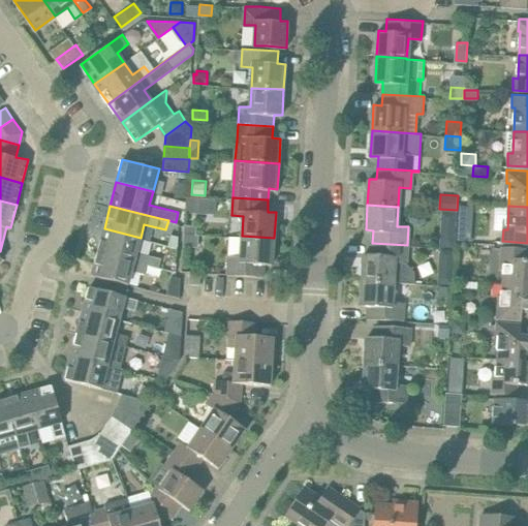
[(197,233),(197,224),(185,223),(184,233),(197,233)]
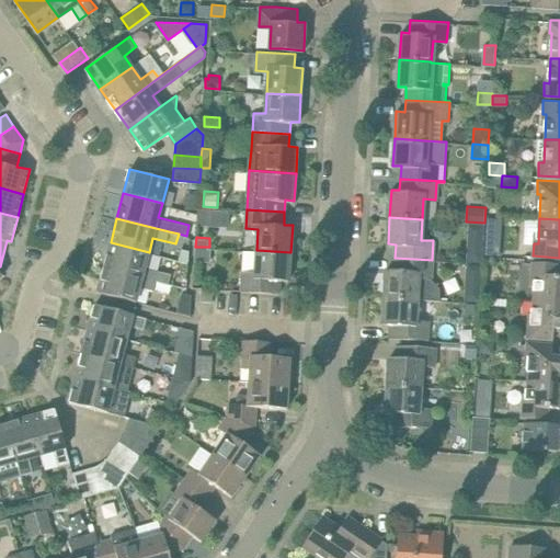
[(104,266),(157,280),(173,284),(174,277),(171,273),(145,266),(149,252),(111,242),(104,266)]
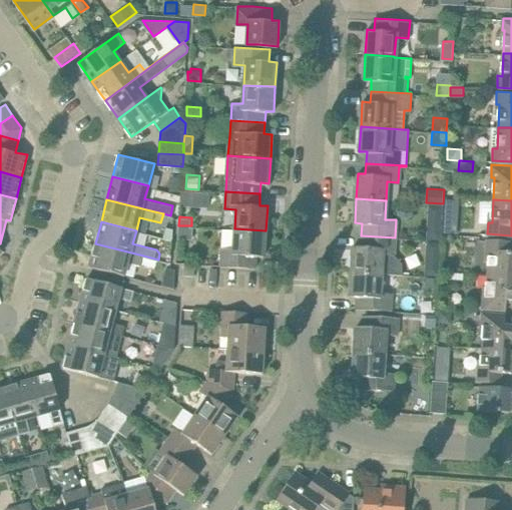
[(444,222),(443,232),(457,233),(457,222),(444,222)]
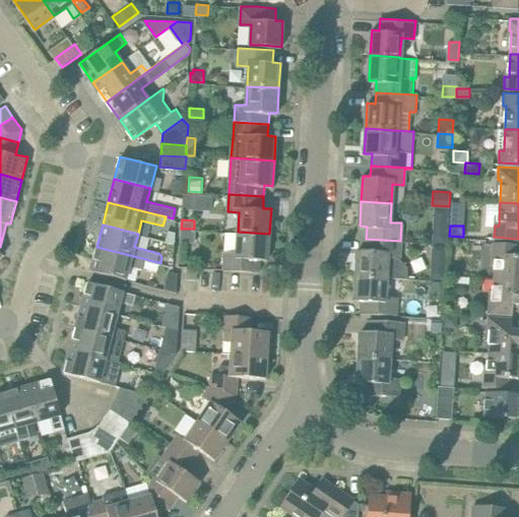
[(433,227),(433,242),(447,243),(448,228),(433,227)]
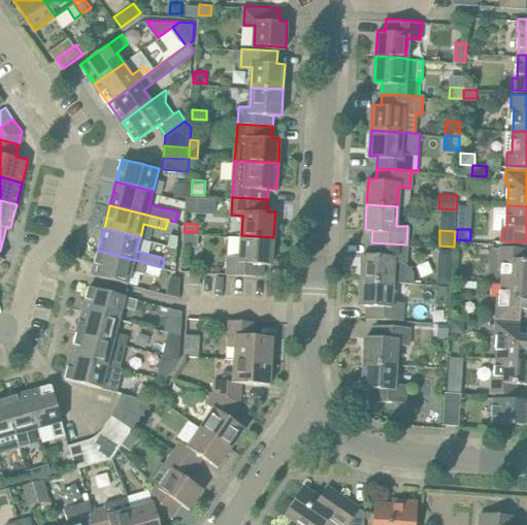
[(177,245),(178,234),(171,233),(168,243),(177,245)]
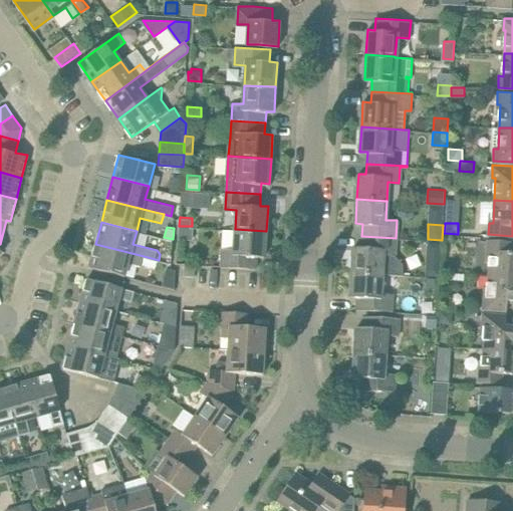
[(264,256),(266,231),(235,229),(234,248),(223,247),(222,265),(256,267),(257,255),(264,256)]
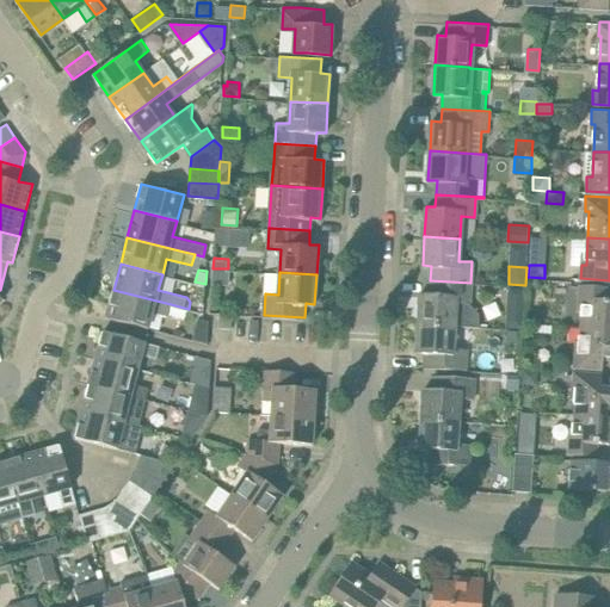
[(470,283),(430,280),(430,292),(420,292),(419,321),(455,323),(479,326),(479,311),(469,302),(470,283)]
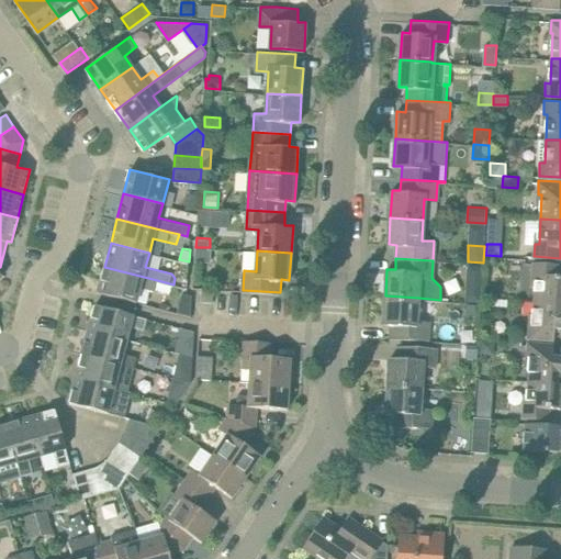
[(534,299),(560,301),(560,275),(559,275),(560,263),(534,260),(533,275),(536,275),(534,299)]
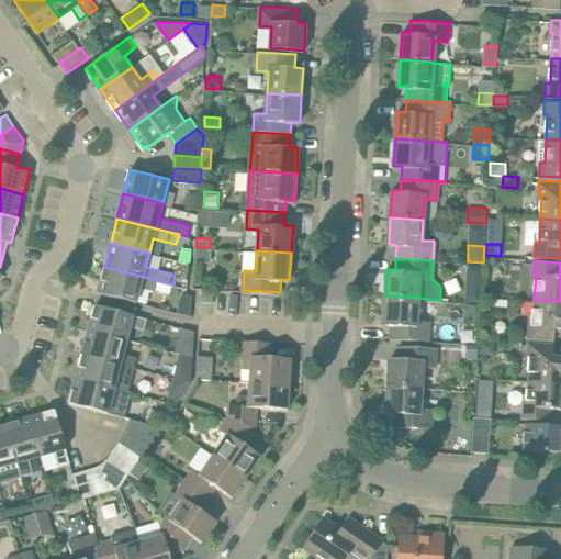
[(157,280),(104,267),(98,291),(137,301),(141,286),(155,290),(157,280)]
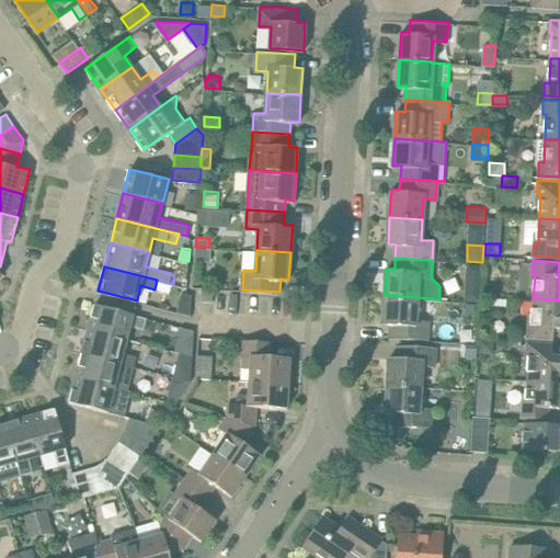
[(466,286),(465,299),(480,300),(480,287),(466,286)]
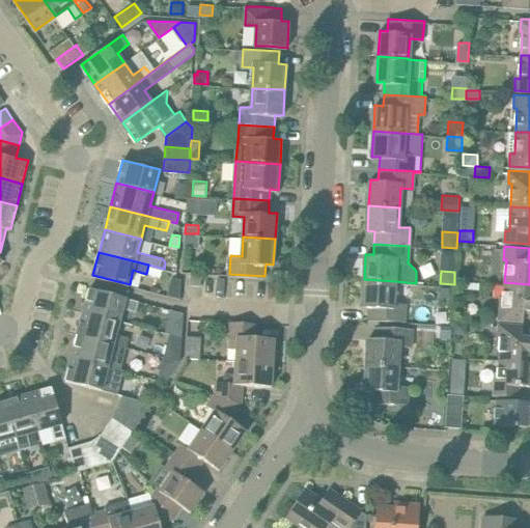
[(202,273),(192,272),(191,283),(201,284),(202,273)]
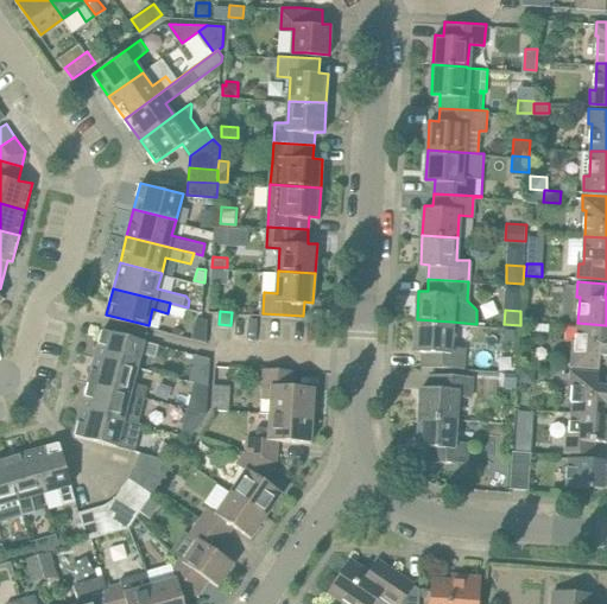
[(207,341),(208,318),(197,316),(191,336),(207,341)]
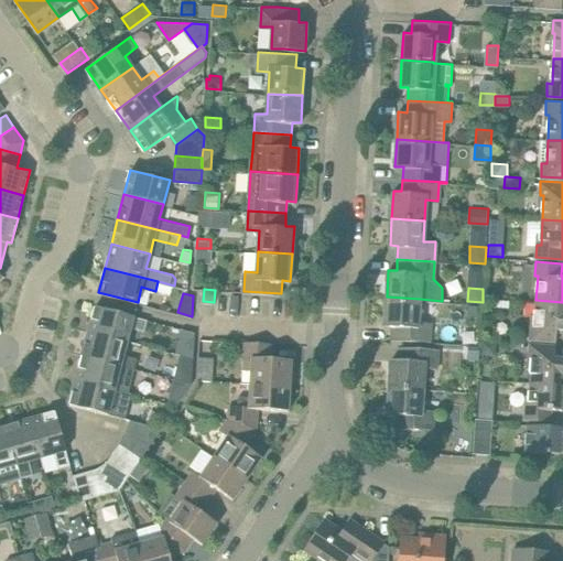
[(419,320),(420,299),(387,297),(385,324),(393,325),(392,338),(430,341),(431,321),(419,320)]
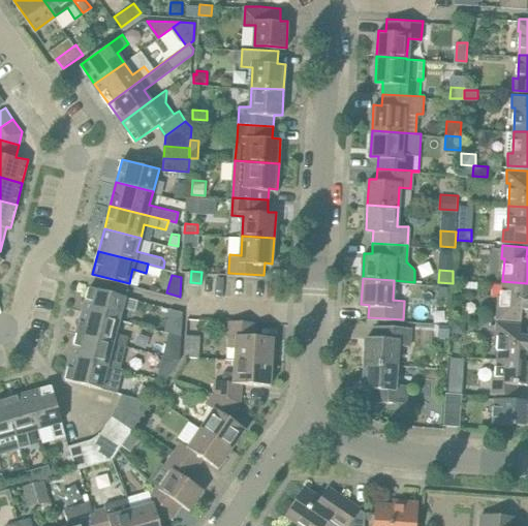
[(527,283),(502,281),(501,305),(498,305),(497,317),(522,318),(523,307),(527,307),(527,283)]
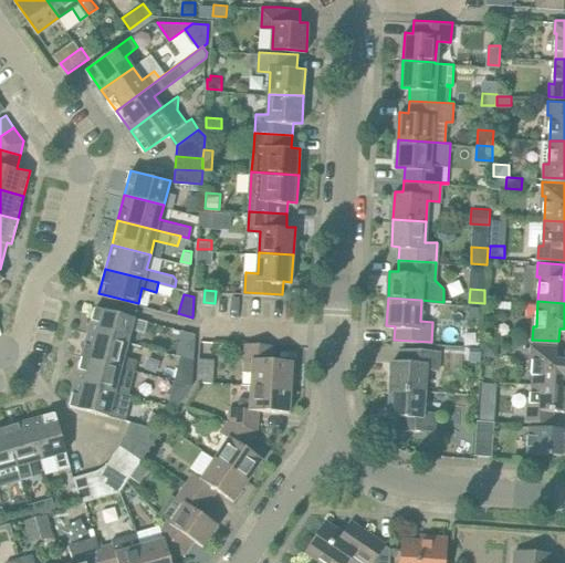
[(95,305),(90,331),(127,341),(132,326),(146,330),(148,320),(95,305)]
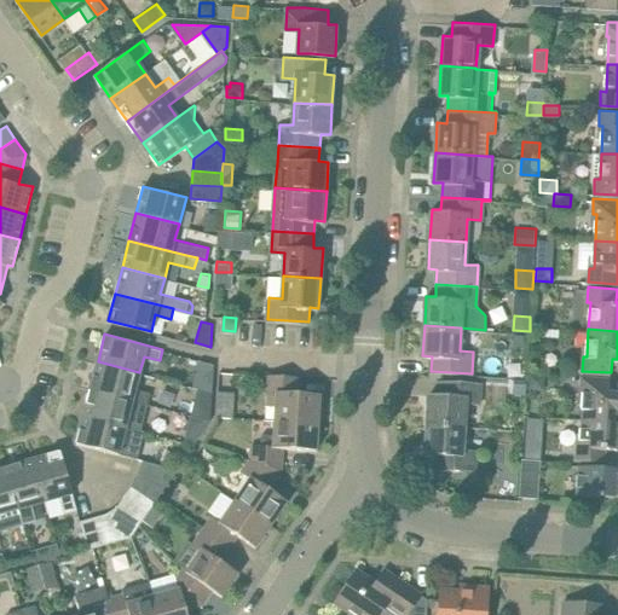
[(515,334),(514,347),(525,348),(526,335),(515,334)]
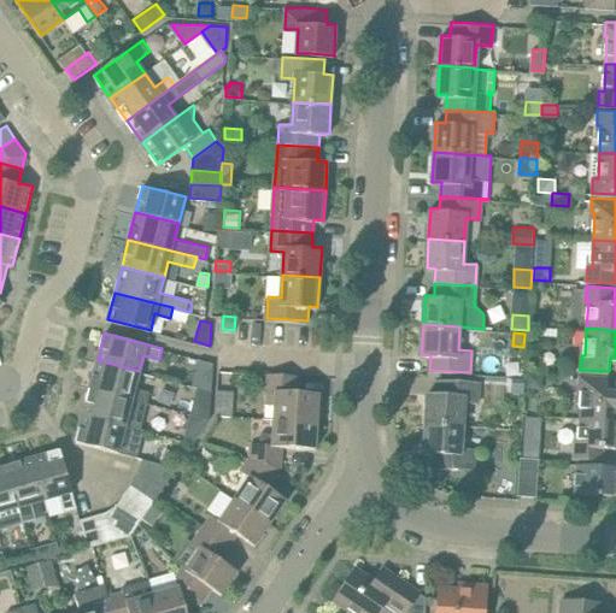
[(197,385),(211,389),(212,360),(199,357),(192,384),(197,385)]
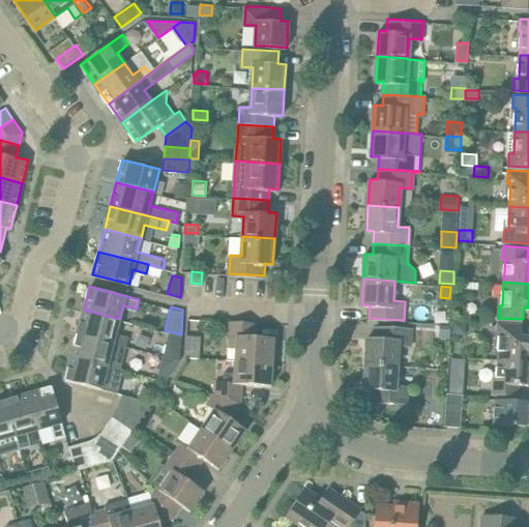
[(116,332),(119,319),(84,310),(78,332),(127,346),(129,335),(116,332)]
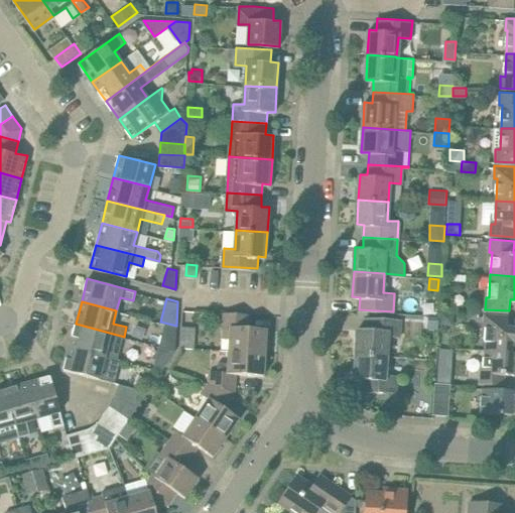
[(231,337),(230,349),(266,352),(267,328),(249,327),(250,312),(223,311),(222,336),(231,337)]
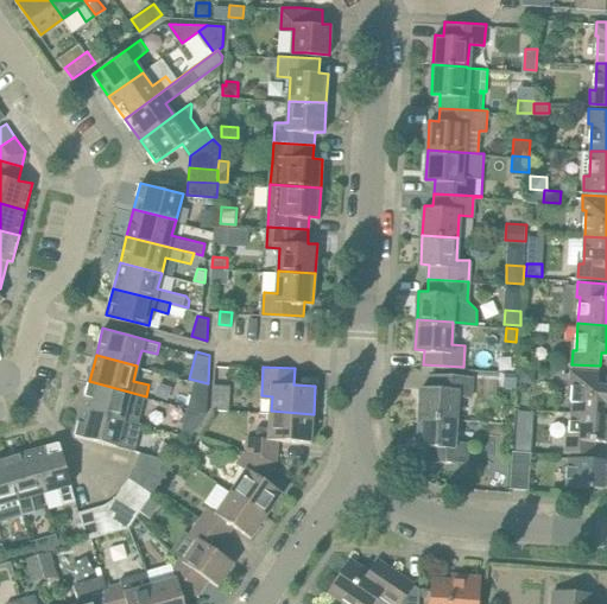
[(574,385),(573,411),(606,413),(606,383),(599,383),(600,370),(570,369),(570,385),(574,385)]
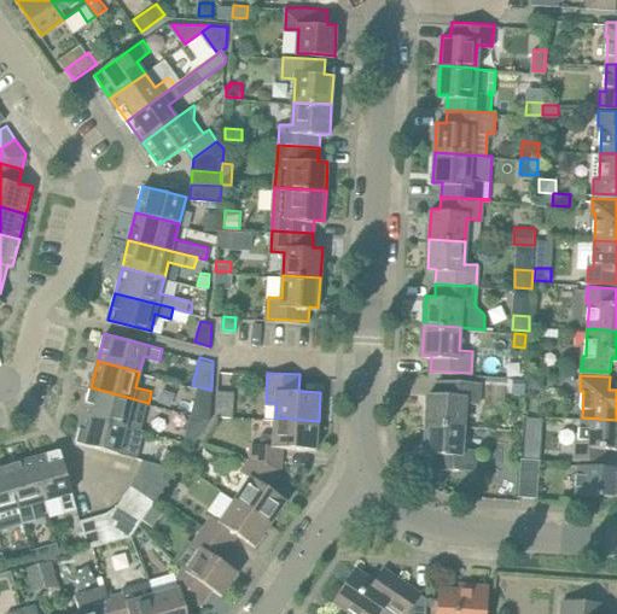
[(514,376),(513,391),(525,392),(525,378),(514,376)]
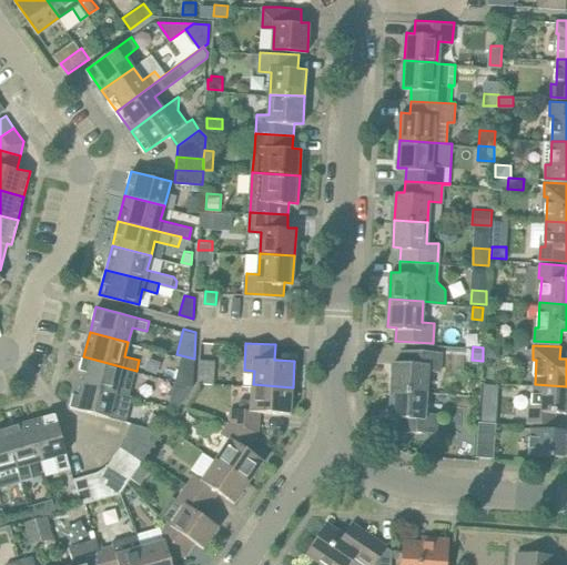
[(394,361),(392,389),(426,391),(428,370),(441,370),(442,350),(403,347),(403,361),(394,361)]
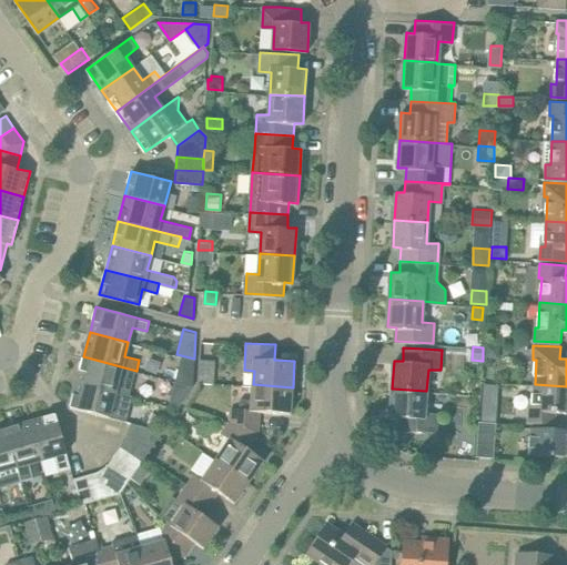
[(193,384),(194,359),(181,355),(174,381),(192,385),(193,384)]
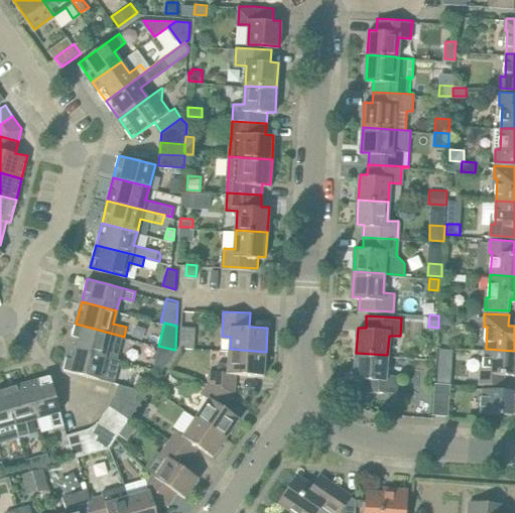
[(118,359),(124,337),(76,324),(70,346),(118,359)]
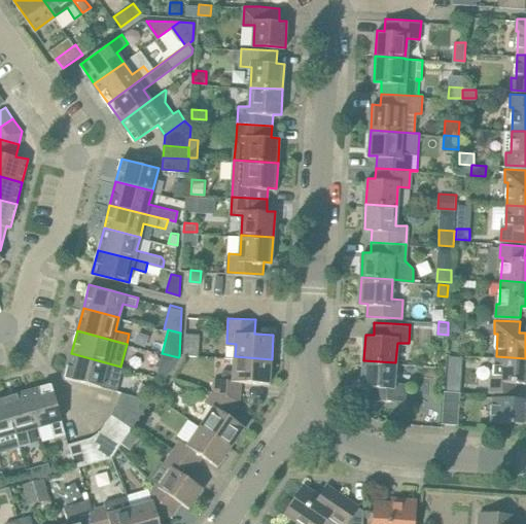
[(200,333),(186,332),(184,354),(199,354),(200,333)]
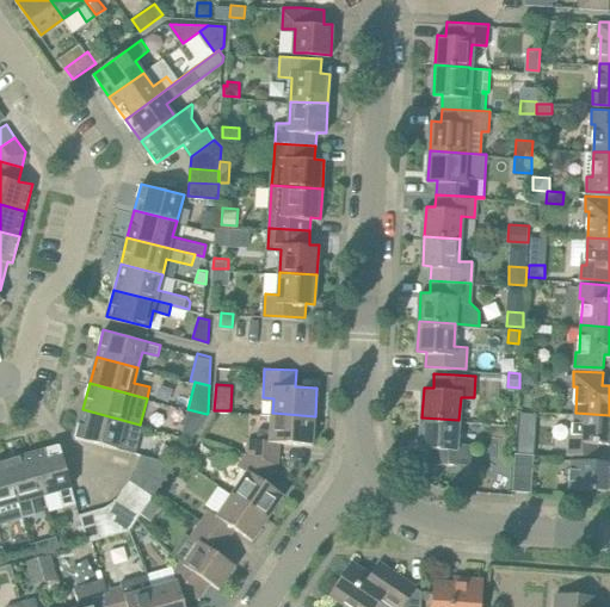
[(140,425),(82,409),(76,437),(99,443),(136,451),(143,425),(140,425)]
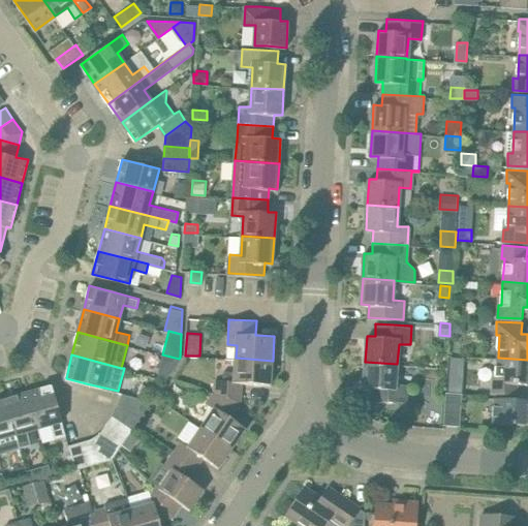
[(179,359),(162,354),(157,376),(165,378),(179,359)]
